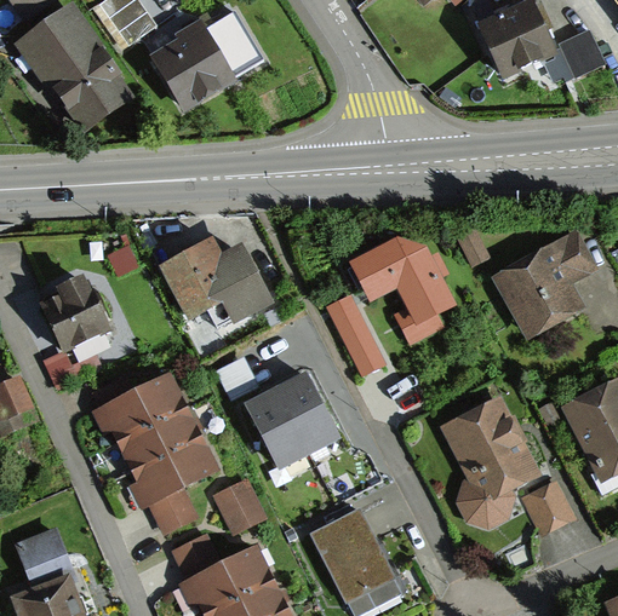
[(10,0),(34,33),(15,46),(47,92),(55,87),(85,131),(135,96),(67,0),(10,0)]
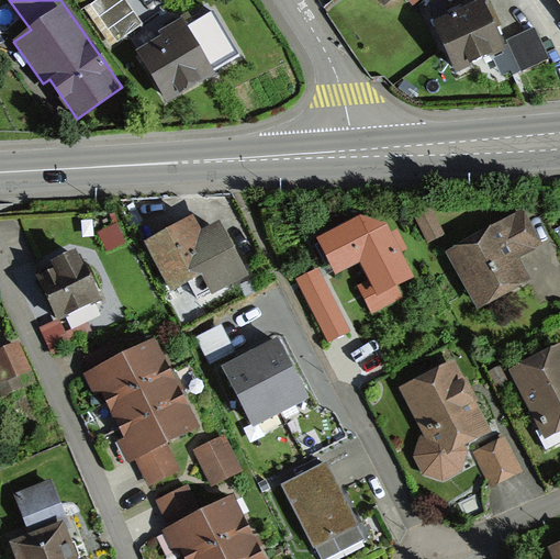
[(100,0),(120,35),(144,21),(132,0),(100,0)]
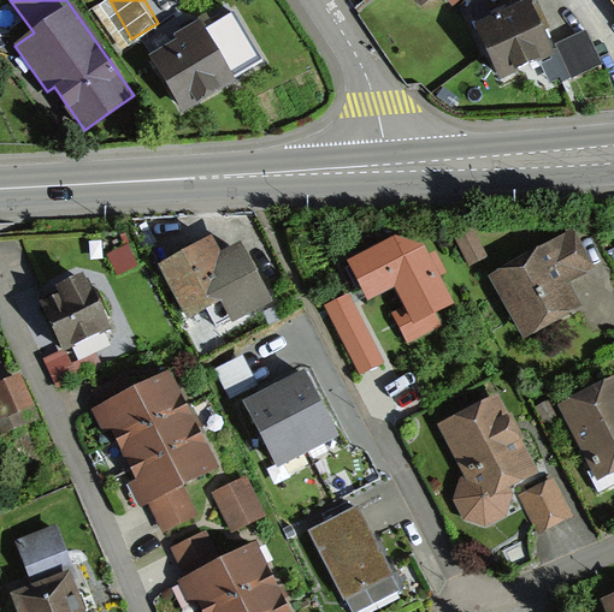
[(521,0),(470,25),(496,81),(541,59),(550,54),(549,49),(525,0),(521,0)]
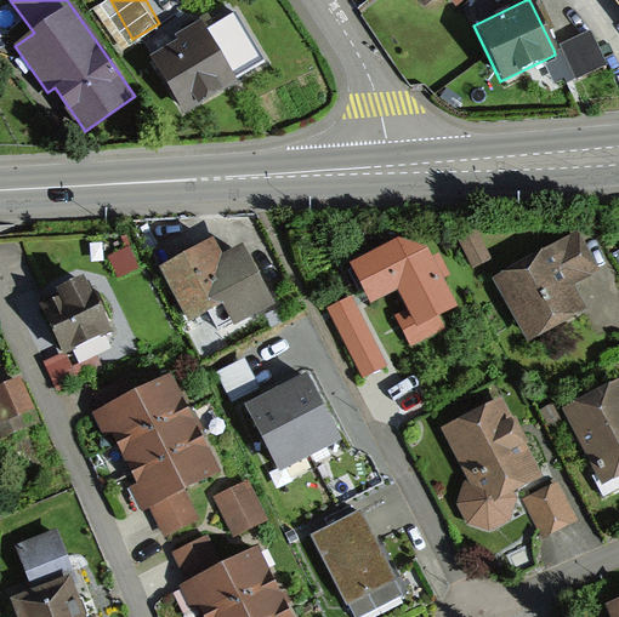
[(203,23),(148,53),(181,109),(234,79),(232,75),(260,58),(233,12),(205,28),(203,23)]
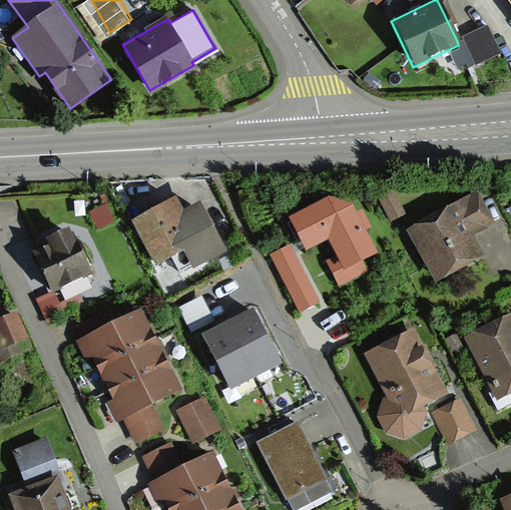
[(457,41),(458,45),(450,49),(451,51),(458,66),(464,63),(465,67),(499,51),(486,24),(460,35),(462,39),(457,41)]
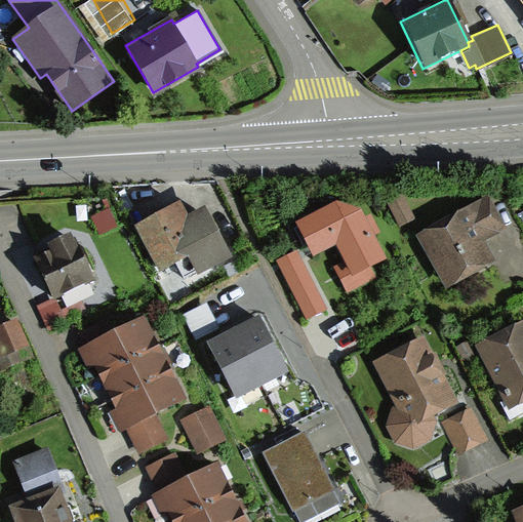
[(402,190),(384,198),(397,227),(415,218),(402,190)]
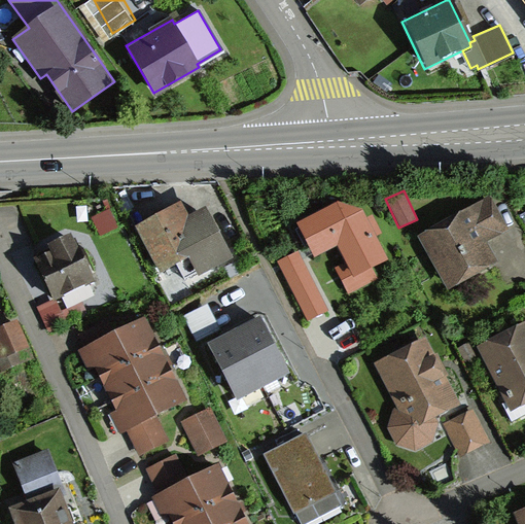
[(491,195),(417,234),(447,289),(498,263),(486,240),(509,229),(491,195)]
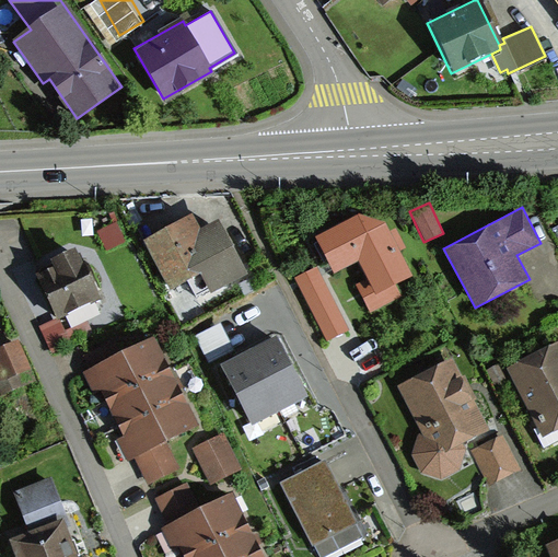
[(194,208),(144,234),(171,282),(197,267),(209,288),(247,267),(218,212),(201,221),(194,208)]
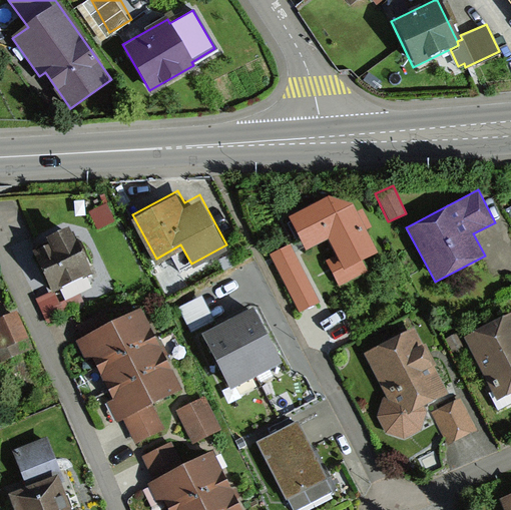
[(330,198),(289,217),(305,248),(329,236),(338,255),(328,260),(339,282),(364,270),(360,263),(375,255),(351,206),(330,198)]
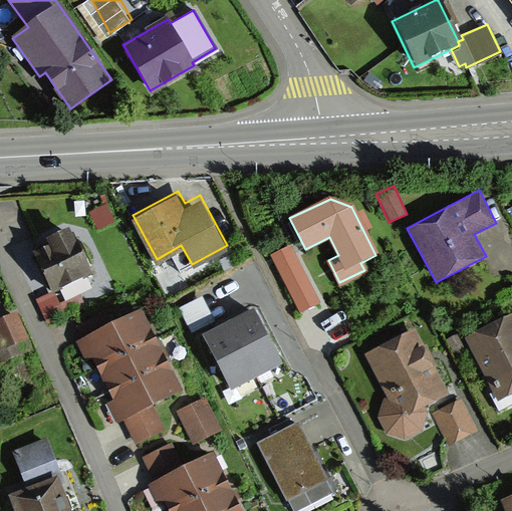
[(68,231),(45,242),(48,249),(35,255),(50,289),(52,293),(93,273),(77,239),(73,241),(68,231)]
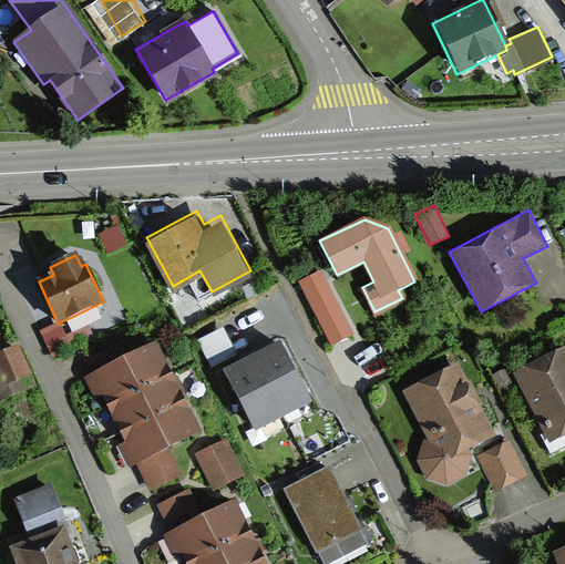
[(315,268),(294,280),(327,341),(348,330),(315,268)]
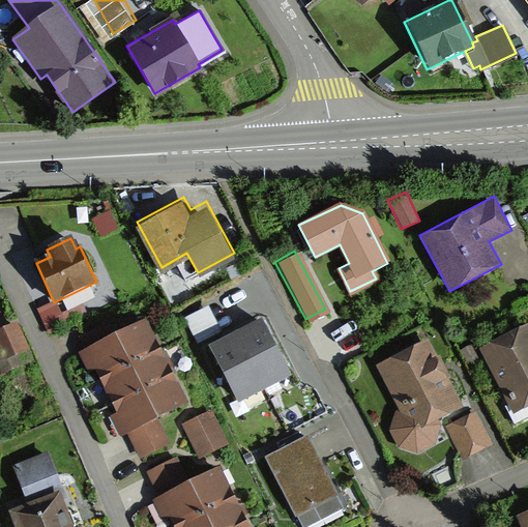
[(58,312),(54,302),(52,298),(35,306),(49,333),(88,315),(82,300),(58,312)]
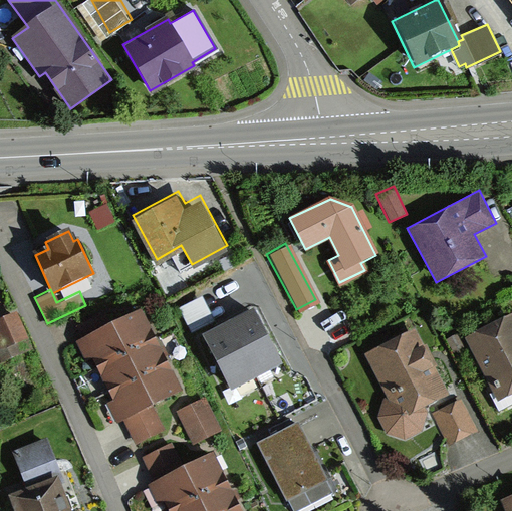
[(194,331),(217,320),(204,295),(182,306),(194,331)]
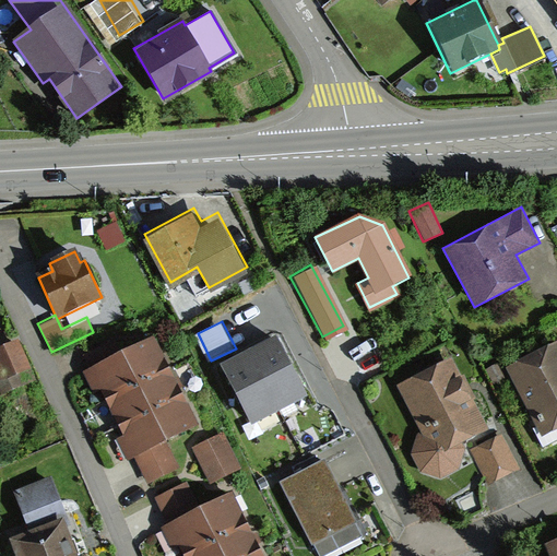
[(82,367),(95,397),(158,368),(145,339),(82,367)]
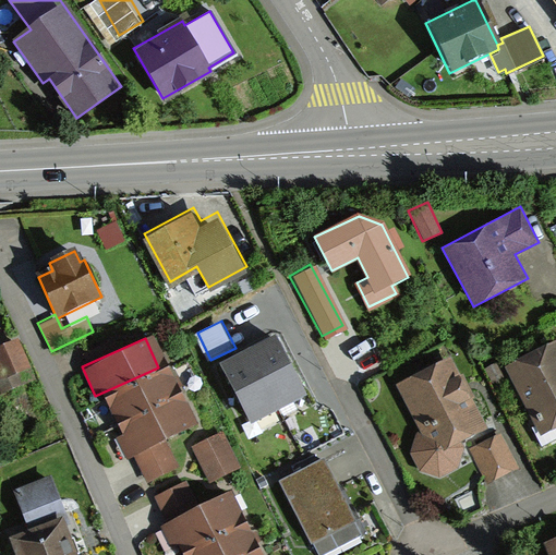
[(273,405),(298,391),(269,339),(244,352),(273,405)]
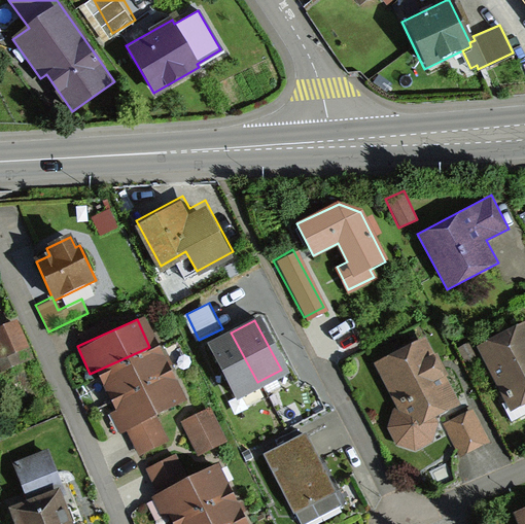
[(15,321),(0,328),(0,371),(32,356),(15,321)]
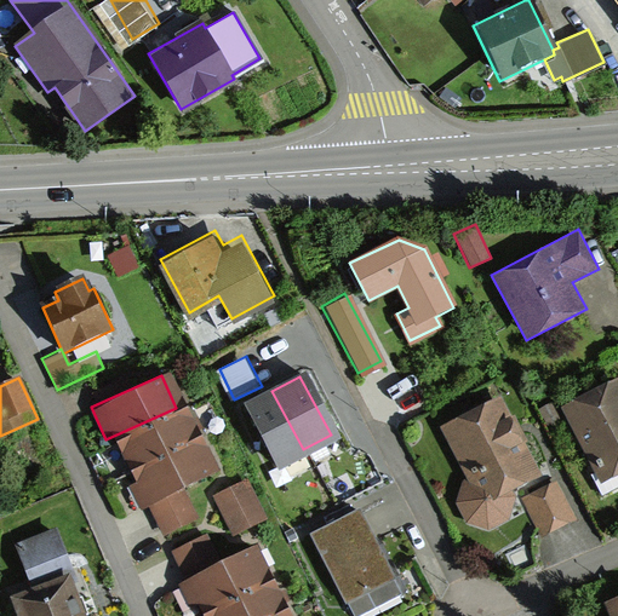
[(617,378),(560,408),(599,483),(617,473),(617,378)]
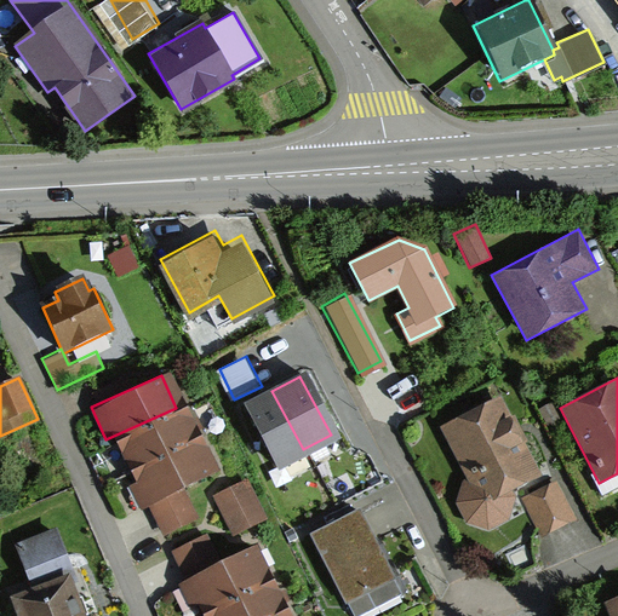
[(276,464),(303,449),(272,391),(245,406),(276,464)]
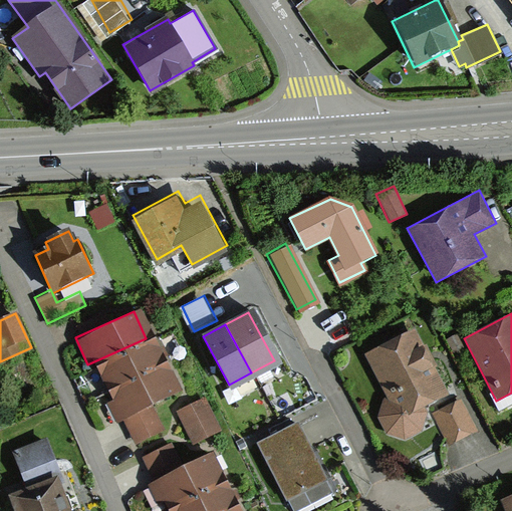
[(415,328),(365,351),(389,396),(384,397),(377,416),(386,431),(402,438),(420,431),(427,414),(425,409),(448,398),(415,328)]
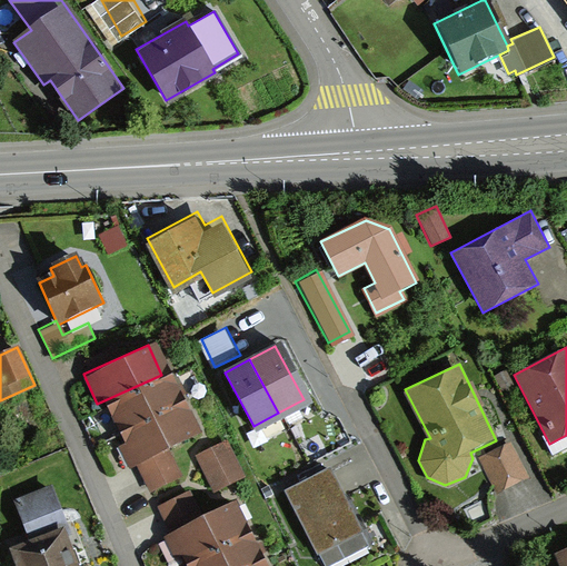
[(97,404),(110,434),(175,405),(161,375),(97,404)]
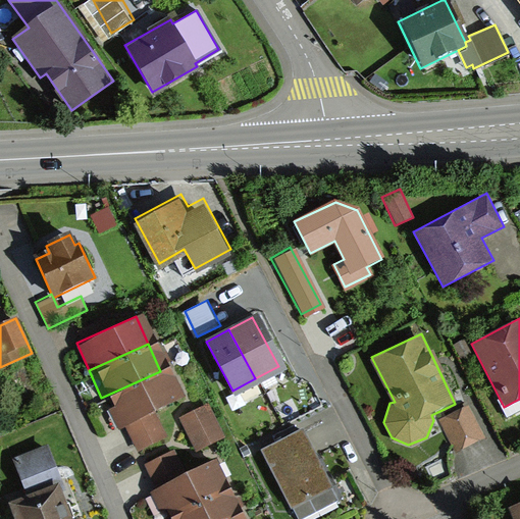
[(101,398),(113,425),(172,399),(160,371),(101,398)]
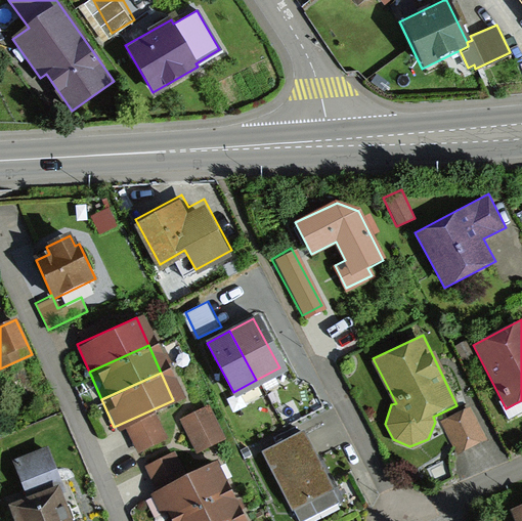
[(213,399),(181,413),(196,447),(228,434),(213,399)]
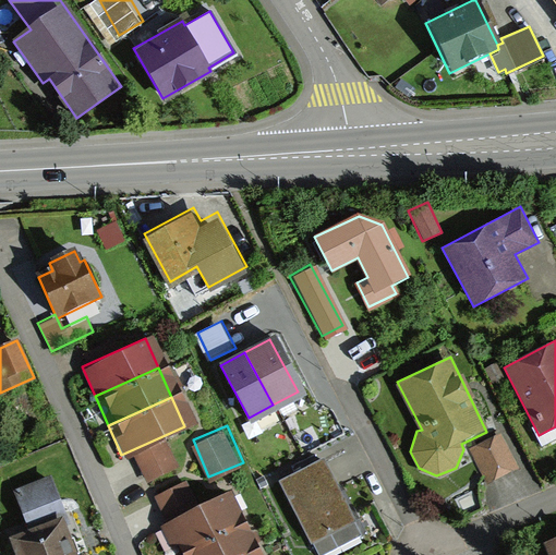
[(499,432),(469,448),(486,481),(517,466),(499,432)]
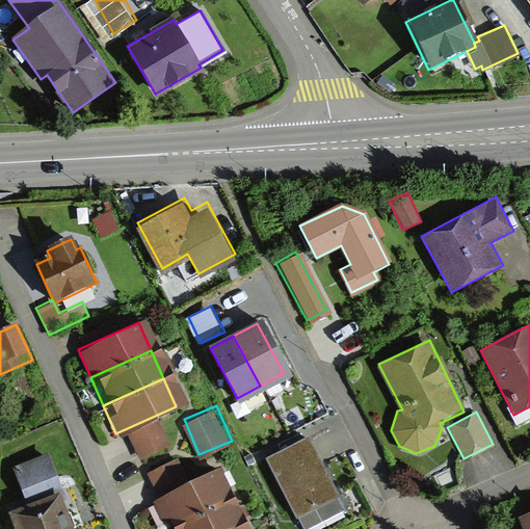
[(161,418),(131,434),(142,455),(173,440),(161,418)]
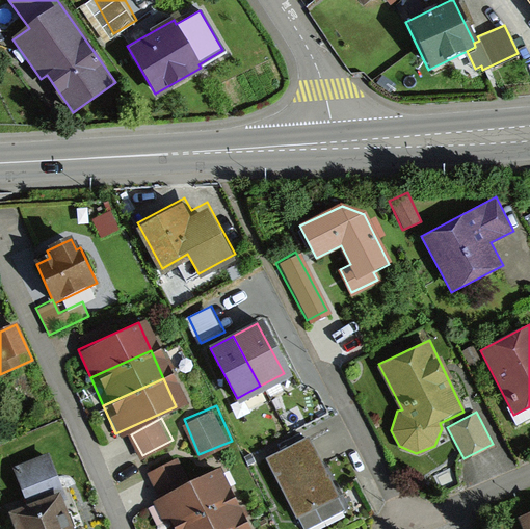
[(303,435),(262,456),(293,518),(335,497),(303,435)]
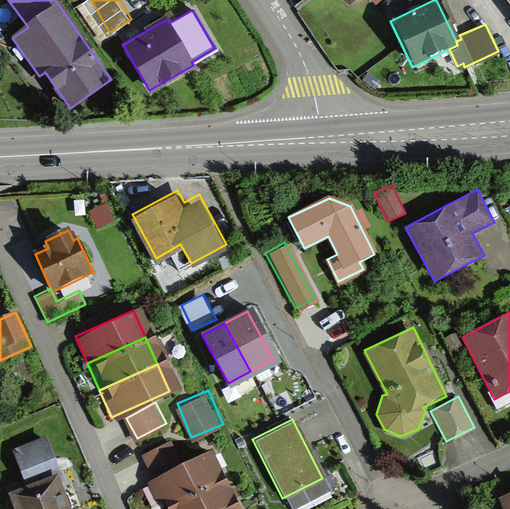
[(26,488),(7,495),(12,508),(69,508),(58,480),(65,478),(48,435),(11,450),(26,488)]
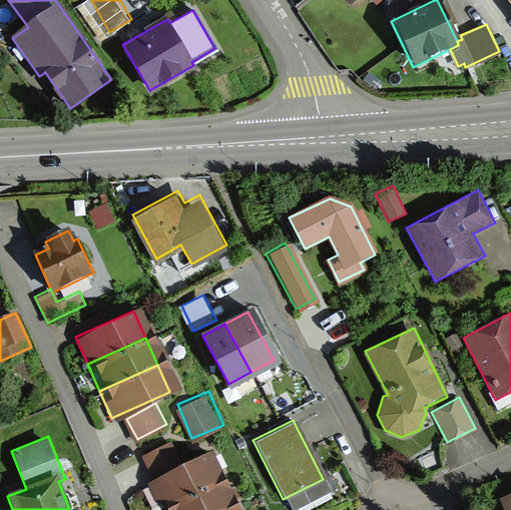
[(148,483),(161,509),(218,482),(205,455),(148,483)]
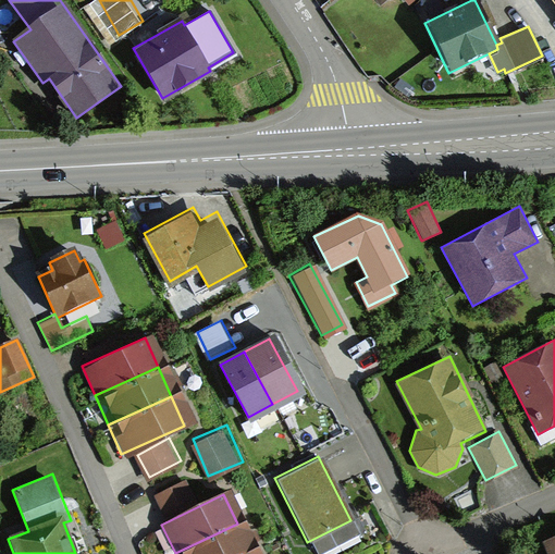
[(175,553),(174,553),(248,553),(251,552),(237,524),(175,553)]
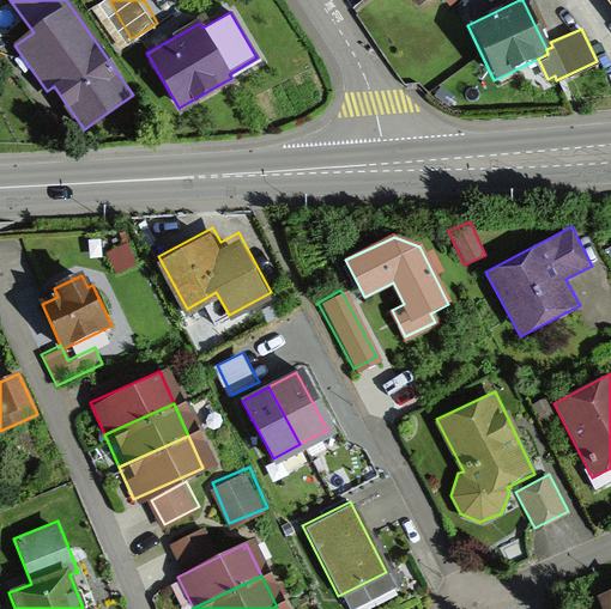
[(610,608),(610,590),(594,597),(598,608),(610,608)]
